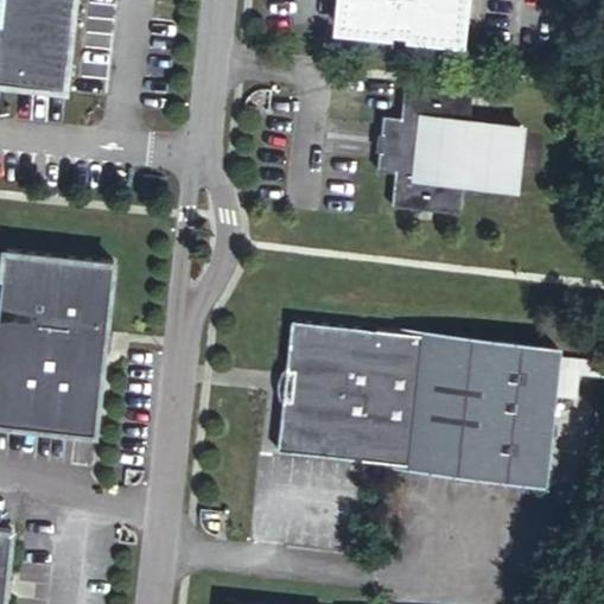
[(0,81),(62,87),(70,0),(0,0),(0,81)]
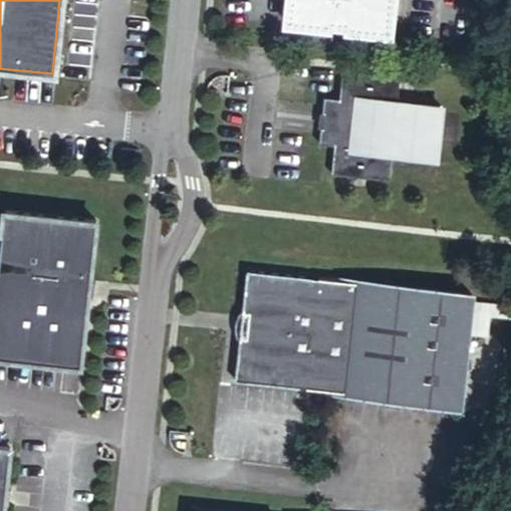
[(291,0),(289,20),(391,32),(395,0),(291,0)]
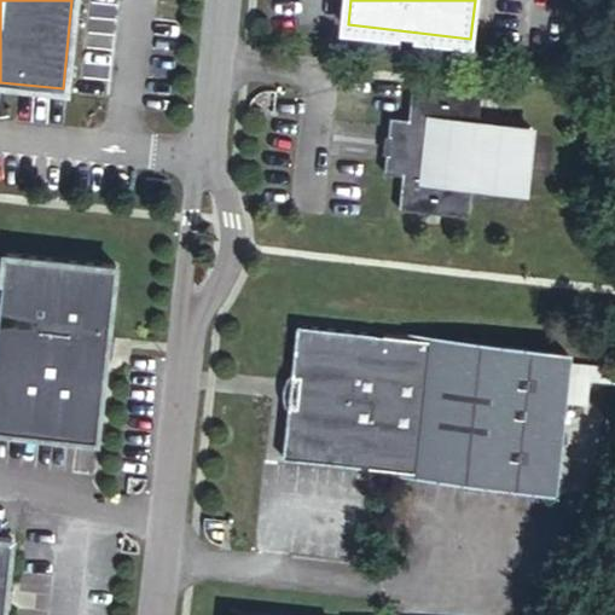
[(470,185),(521,191),(528,129),(477,123),(481,91),(412,82),(408,116),(387,115),(381,173),(401,175),(398,208),(466,216),(470,185)]
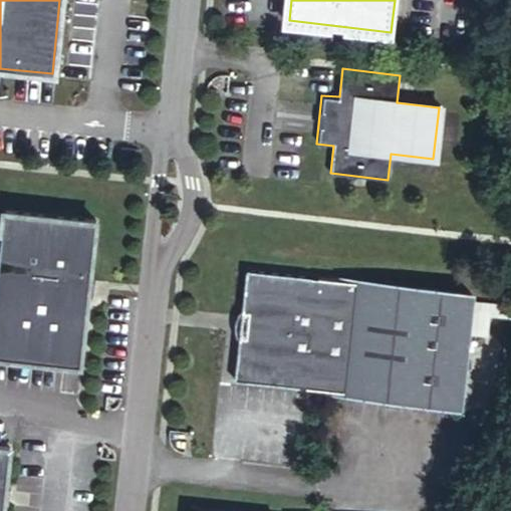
[(95,222),(2,212),(0,230),(0,360),(76,369),(88,286),(95,222)]
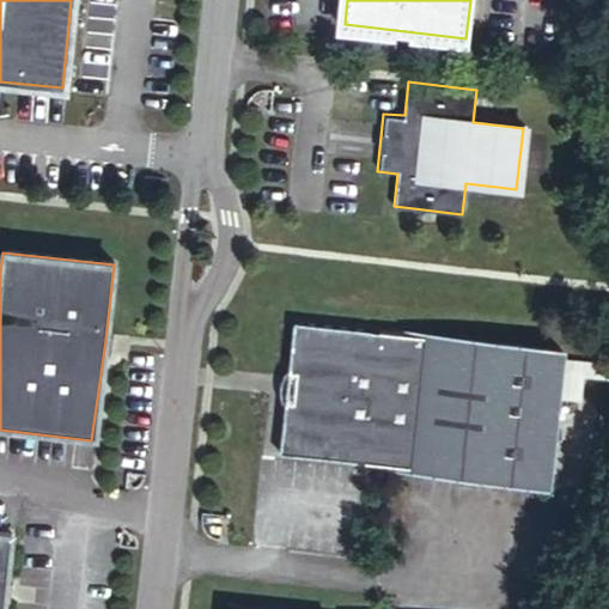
[(286,401),(285,409),(279,455),(549,486),(564,357),(294,323),(288,372),(287,379),(297,381),(294,402),(286,401)]
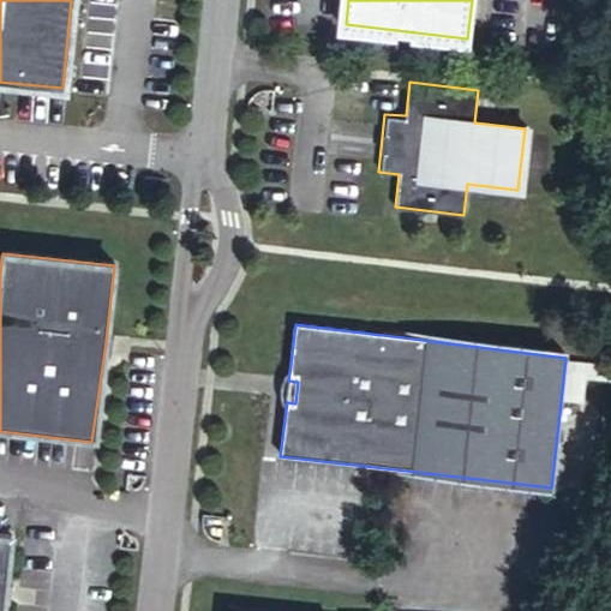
[(288,381),(289,373),(286,375),(282,377),(279,382),(277,389),(277,396),(279,402),(286,411),(287,402),(295,403),(298,382),(288,381)]
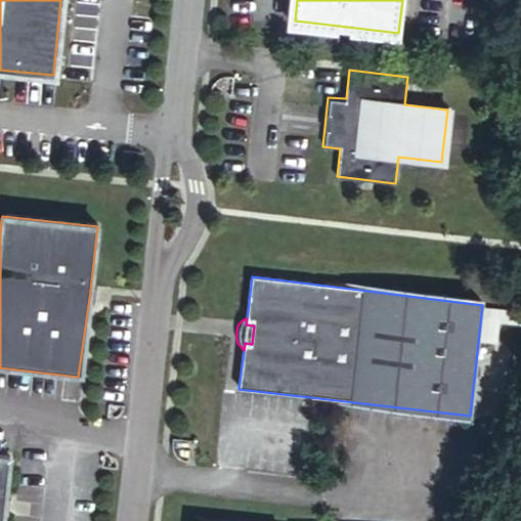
[(5,520),(11,454),(0,452),(0,520),(5,520)]
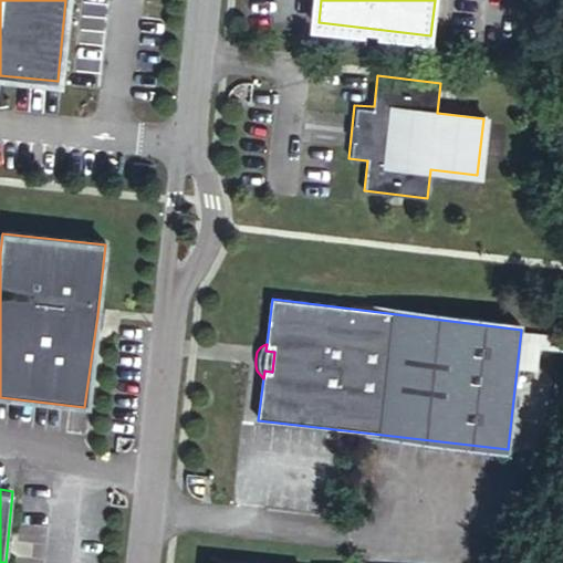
All buildings are outlined.
